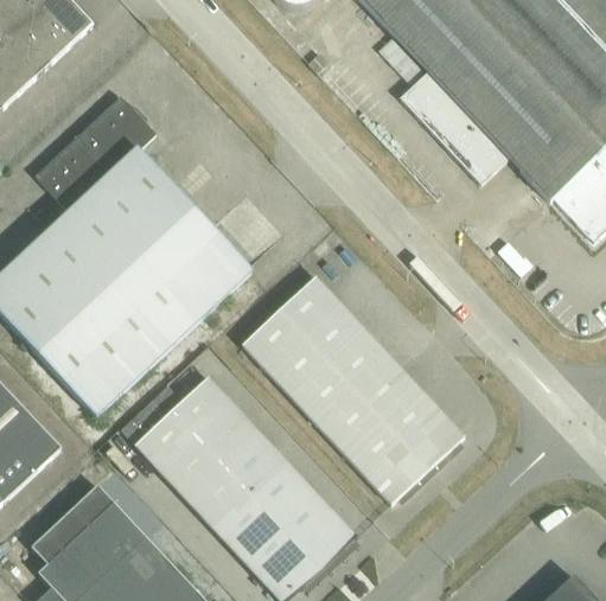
[(34,11),(24,0),(0,0),(0,23),(10,33),(34,11)]
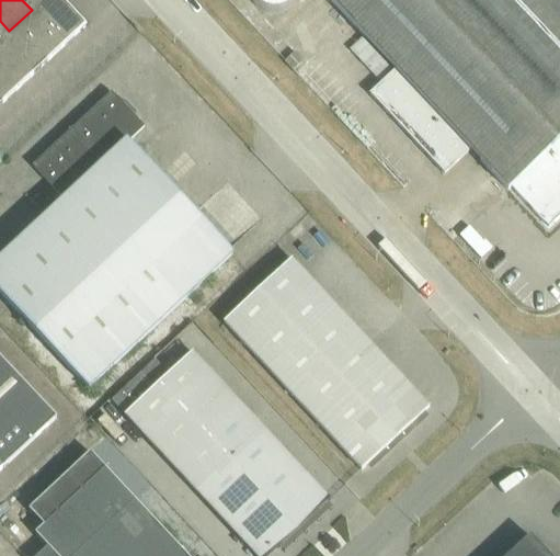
[(22,0),(32,10),(43,0),(22,0)]
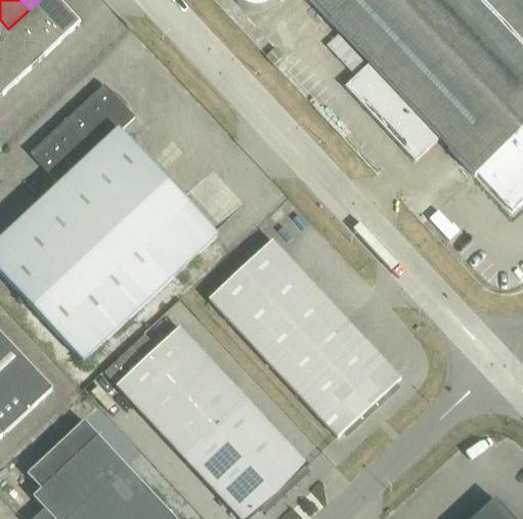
[(40,0),(30,9),(57,40),(79,19),(60,0),(40,0)]
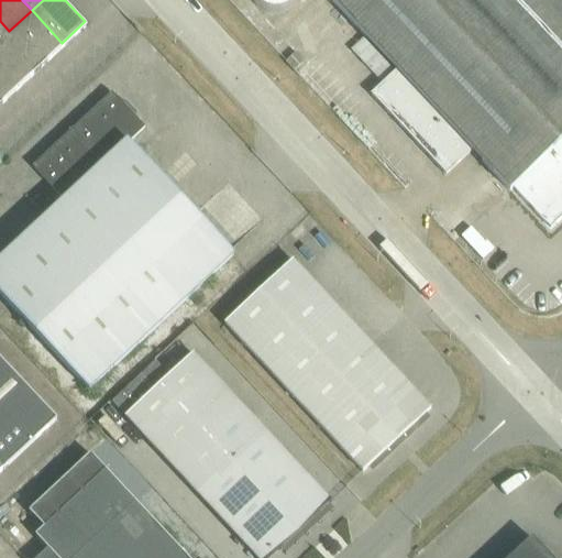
[(334,0),(395,65),(370,89),(444,170),(470,145),(508,186),(511,183),(549,223),(561,210),(561,0),(334,0)]
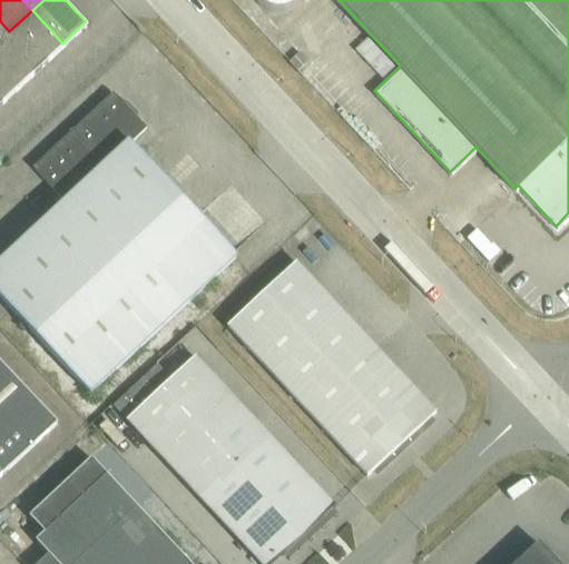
[(9,31),(40,65),(62,43),(32,10),(9,31)]
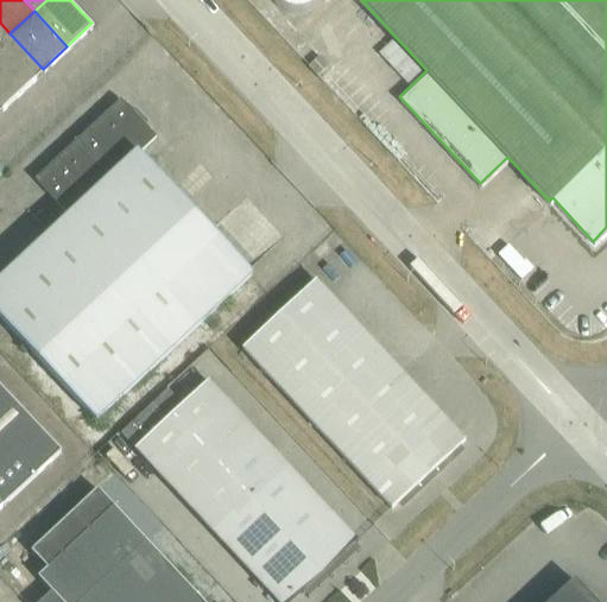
[(0,43),(10,33),(0,23),(0,43)]
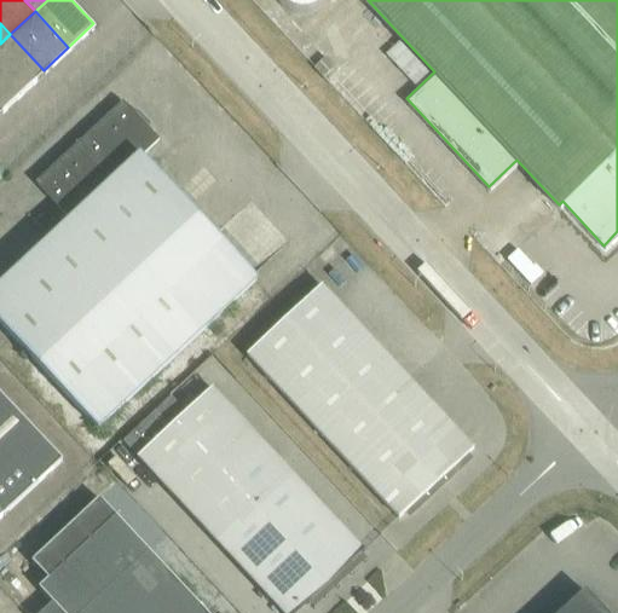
[(10,34),(0,44),(0,73),(18,93),(44,70),(10,34)]
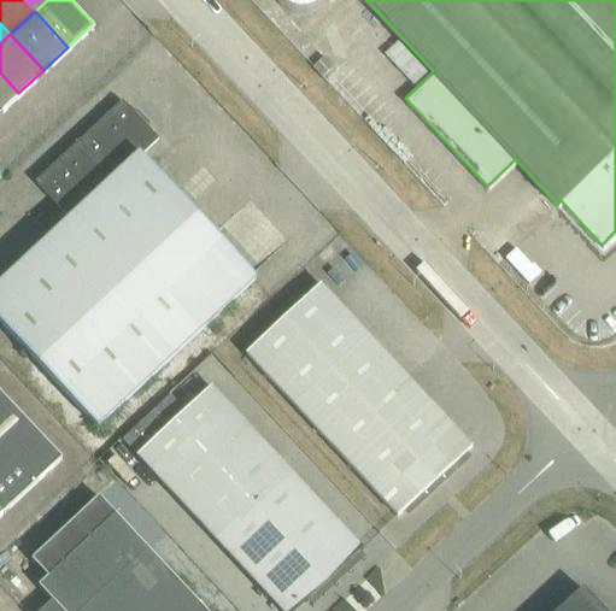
[(323,52),(312,62),(311,63),(321,72),(322,71),(333,62),(323,52)]
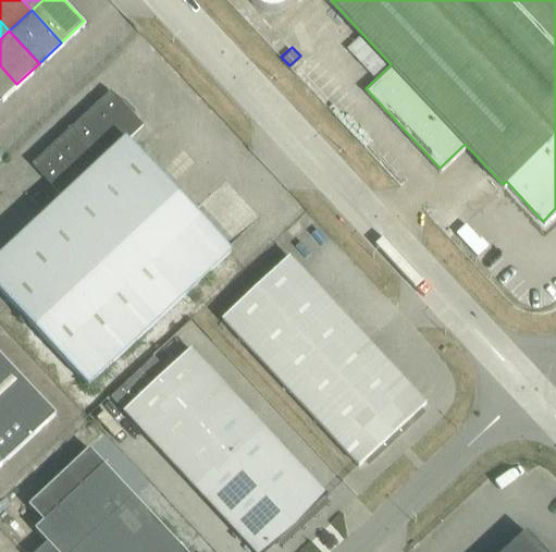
[(0,98),(16,84),(0,65),(0,98)]
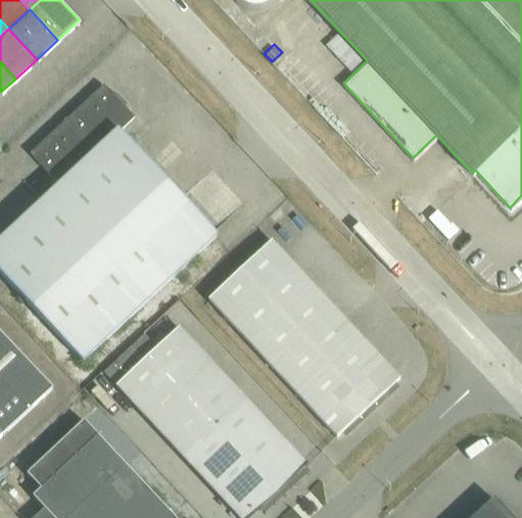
[(102,81),(29,150),(57,181),(0,235),(0,271),(82,359),(217,233),(119,128),(133,114),(102,81)]
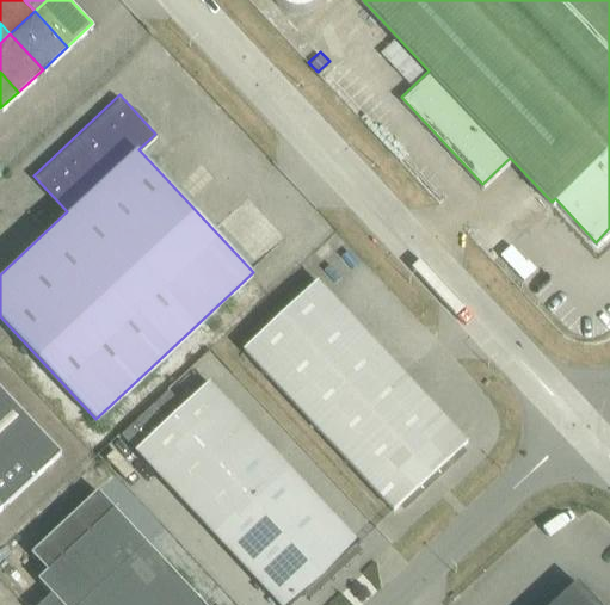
[(315,277),(242,345),(393,506),(466,438),(315,277)]
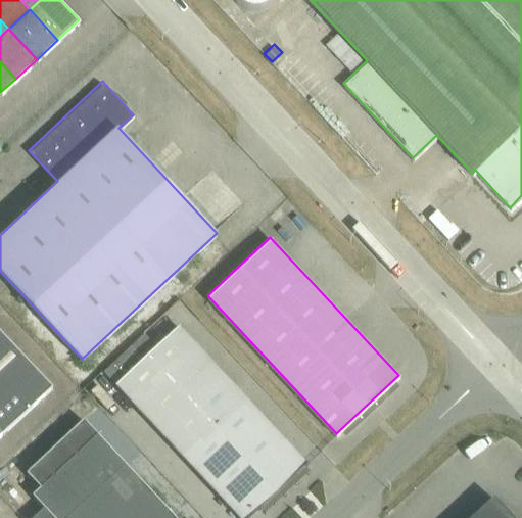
[(178,324),(114,382),(241,517),(244,517),(306,461),(178,324)]
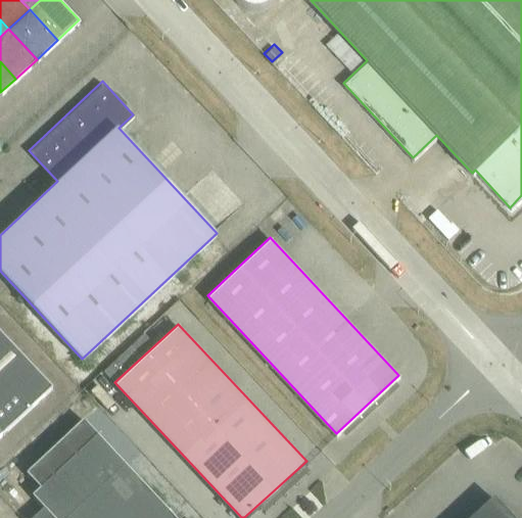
[(0,432),(51,385),(0,330),(0,432)]
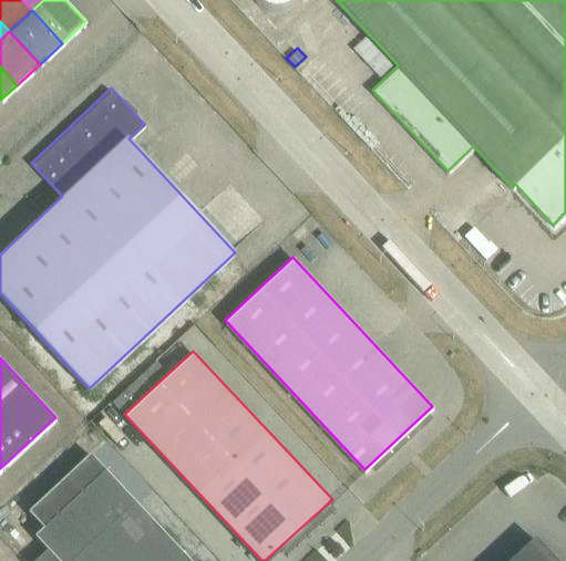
[(90,452),(28,509),(42,526),(33,533),(47,547),(59,560),(192,560),(166,532),(165,533),(133,498),(148,482),(105,437),(90,452)]
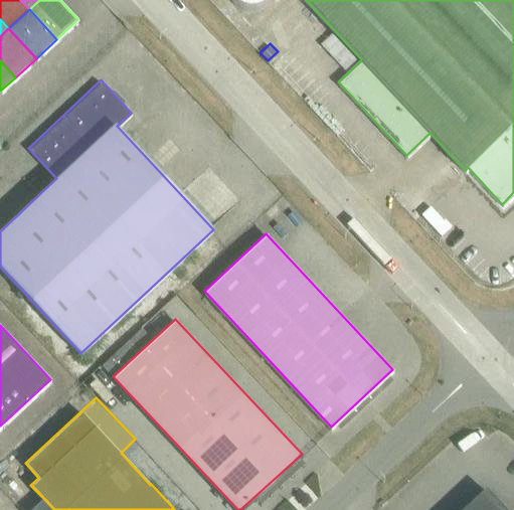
[(506,509),(485,487),(460,509),(506,509)]
